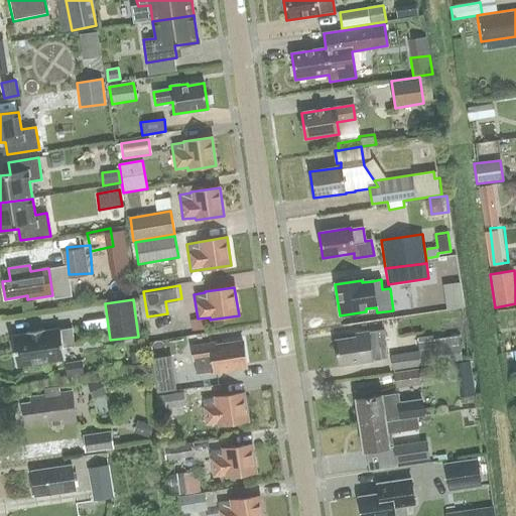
[(17,368),(65,360),(61,347),(74,345),(72,329),(60,330),(59,328),(12,336),(17,368)]
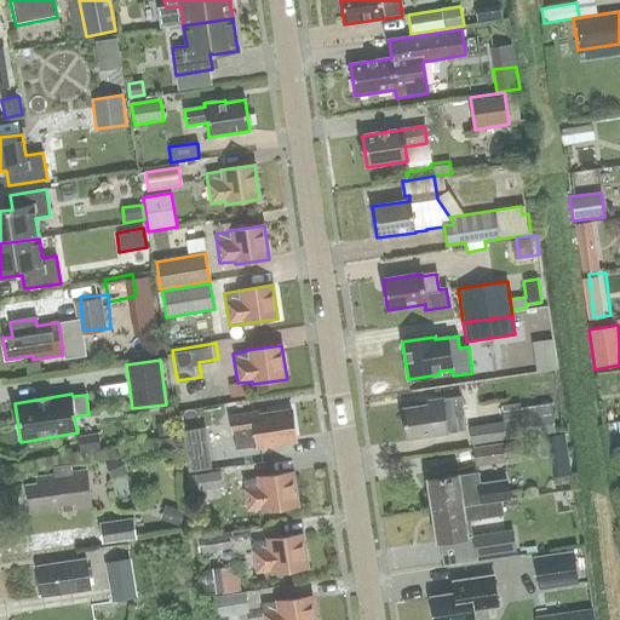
[(426,402),(428,406),(402,409),(407,440),(447,435),(447,432),(464,430),(460,399),(443,400),(426,402)]
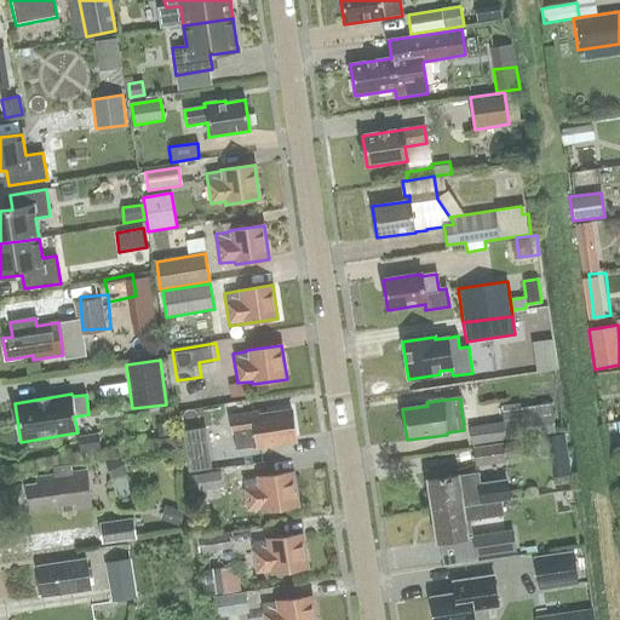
[(469,426),(472,445),(555,432),(551,403),(520,408),(518,403),(500,407),(503,422),(469,426)]
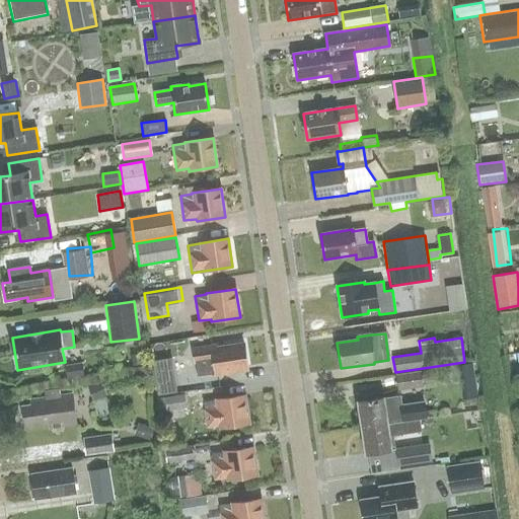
[(214,373),(215,375),(247,371),(243,344),(211,348),(211,346),(193,349),(195,364),(196,364),(198,376),(214,373)]
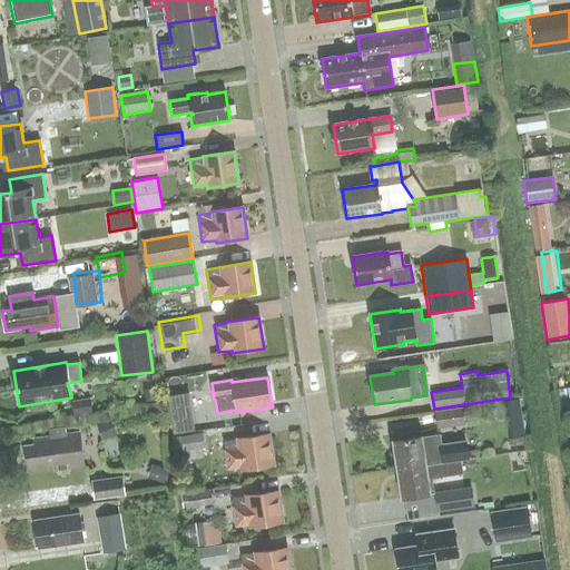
[(146,403),(159,401),(158,386),(144,389),(146,403)]
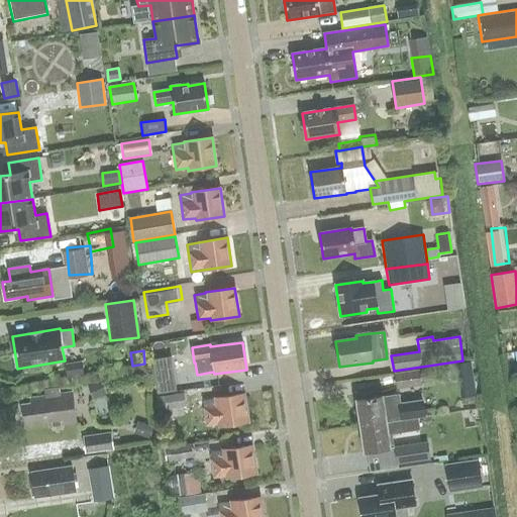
[(421,386),(420,380),(436,378),(435,369),(418,371),(418,370),(394,374),(397,389),(421,386)]
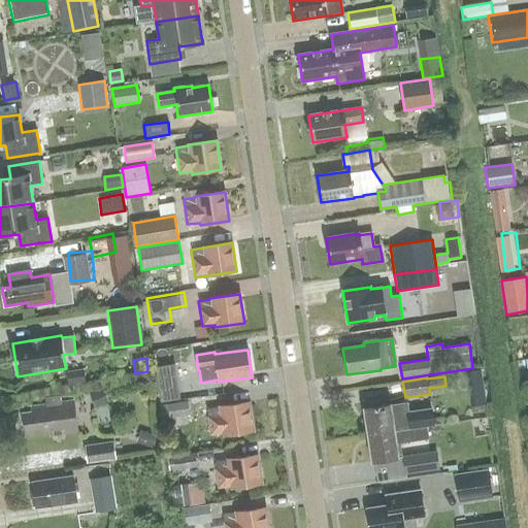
[(104,389),(90,395),(95,407),(108,401),(104,389)]
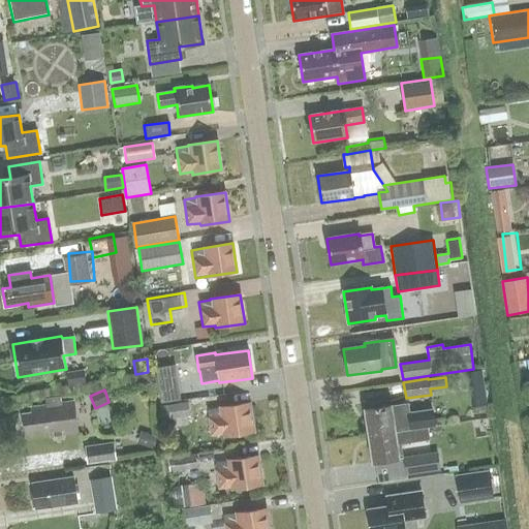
[(50,436),(65,434),(78,432),(73,402),(61,403),(60,396),(44,398),(45,405),(30,407),(31,413),(23,414),(26,435),(50,431),(50,436)]
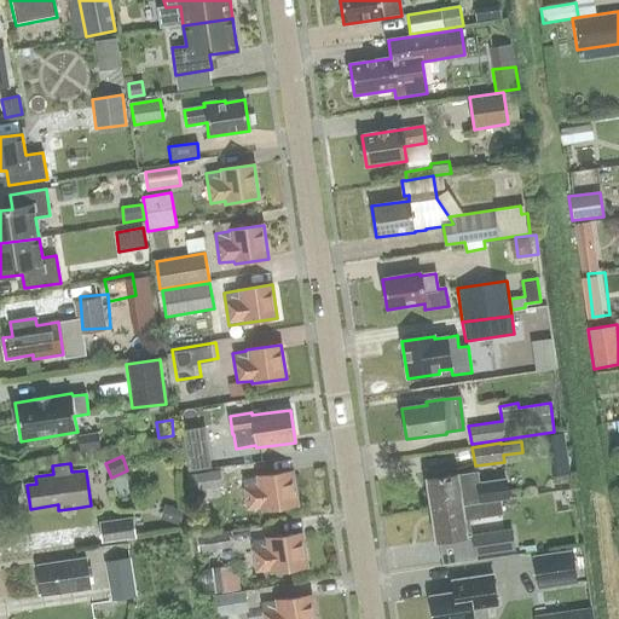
[(221,486),(219,472),(189,475),(192,501),(220,497),(219,487),(221,486)]
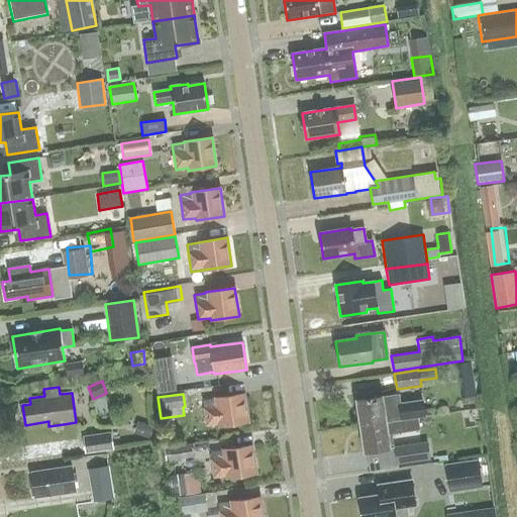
[(244,394),(213,399),(202,400),(206,425),(218,424),(218,426),(248,422),(244,394)]
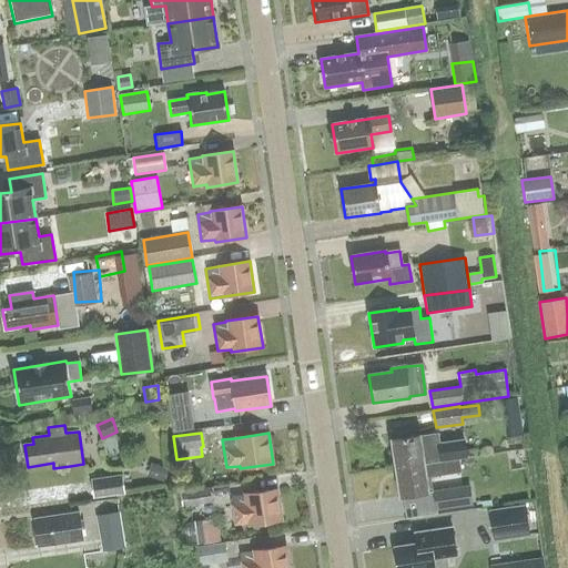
[(395,468),(459,460),(468,459),(465,438),(439,443),(438,434),(422,436),(421,435),(391,439),(395,468)]
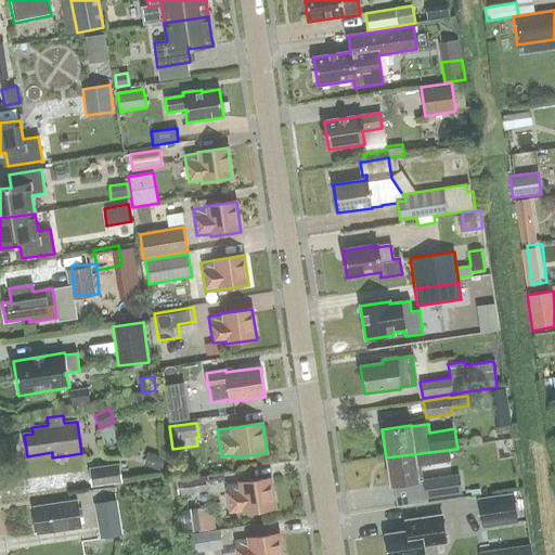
[(449,450),(386,457),(390,486),(420,481),(420,478),(421,478),(418,467),(451,462),(449,450)]
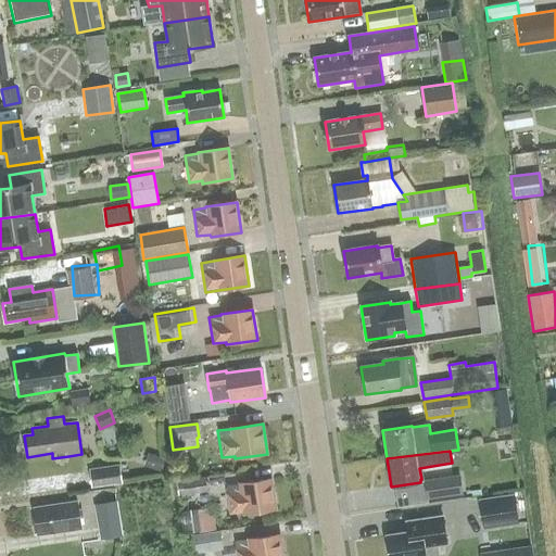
[(119,465),(89,469),(91,488),(122,483),(119,465)]
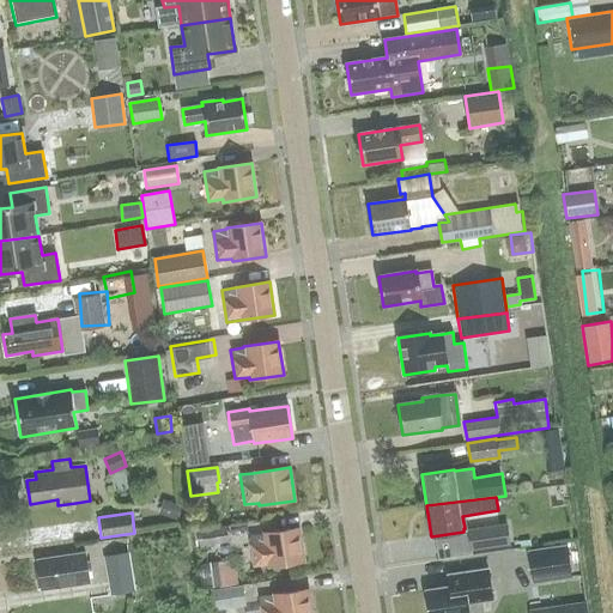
[(507,525),(467,529),(469,551),(510,545),(507,525)]
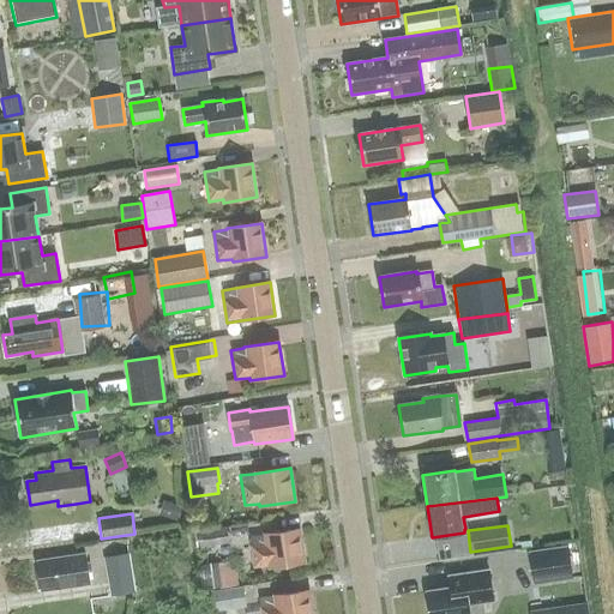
[(229,543),(227,528),(196,533),(198,549),(229,543)]
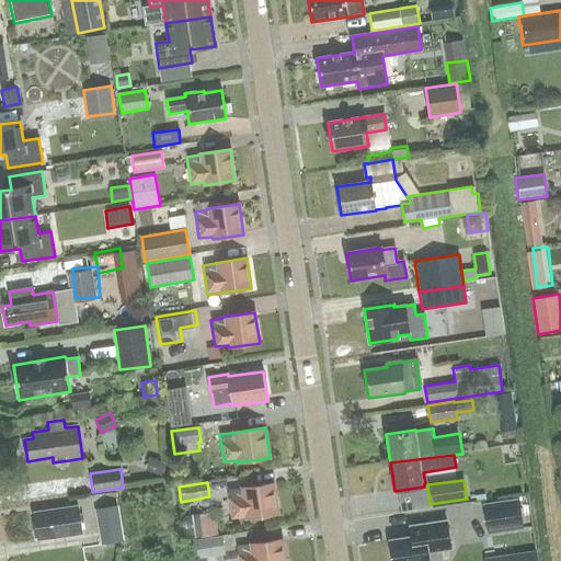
[(244,516),(245,519),(278,514),(274,484),(240,489),(228,491),(232,518),(244,516)]
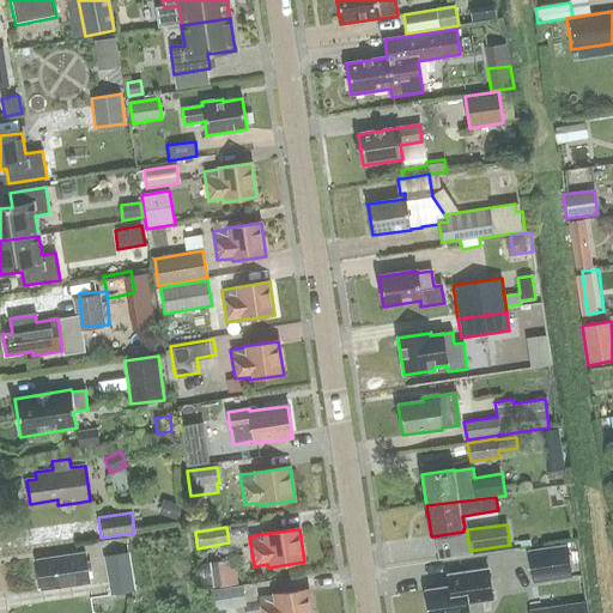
[(568,546),(527,551),(532,583),(571,577),(568,546)]
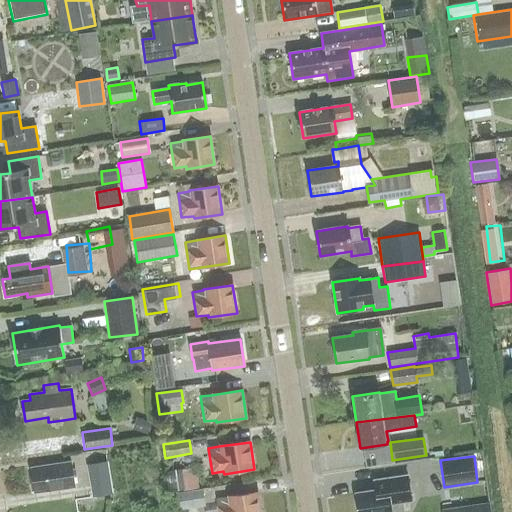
[(87,464),(92,496),(112,493),(107,461),(87,464)]
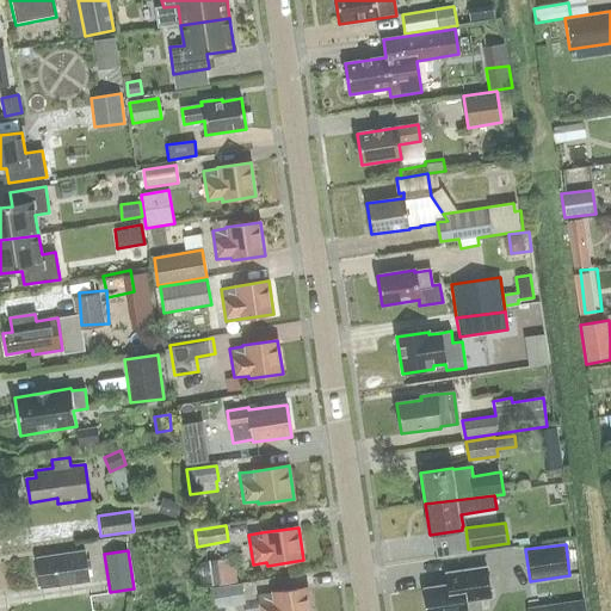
[(37,587),(42,587),(42,588),(88,581),(85,551),(37,559),(38,569),(34,571),(37,587)]
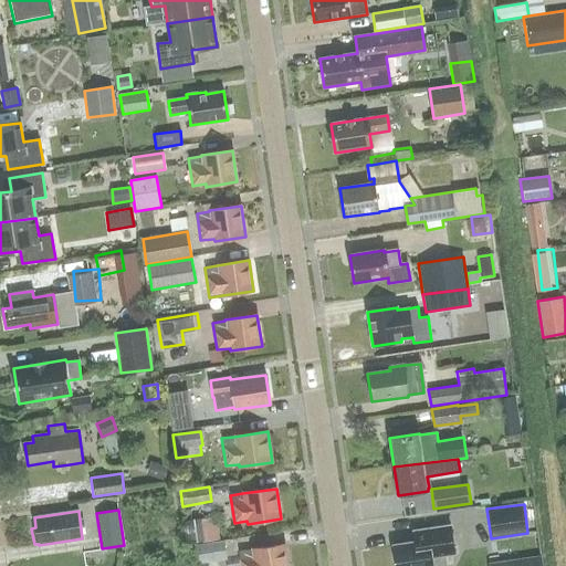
[(205,541),(201,523),(187,525),(189,543),(205,541)]
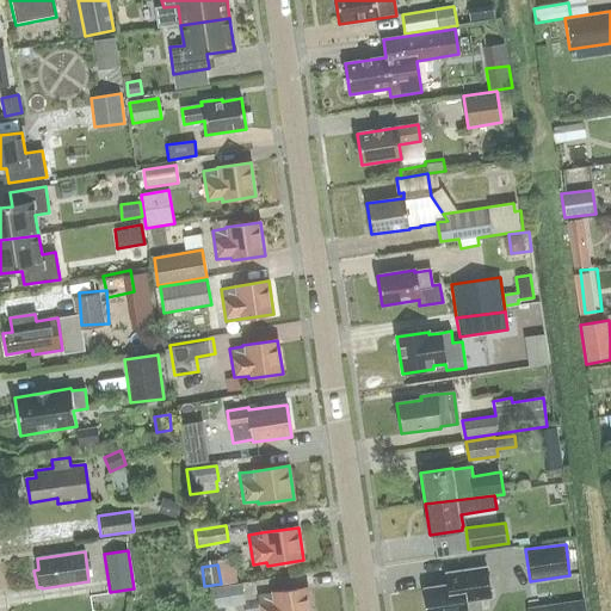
[(492,594),(488,568),(446,574),(449,586),(425,590),(427,610),(467,610),(466,598),(492,594)]
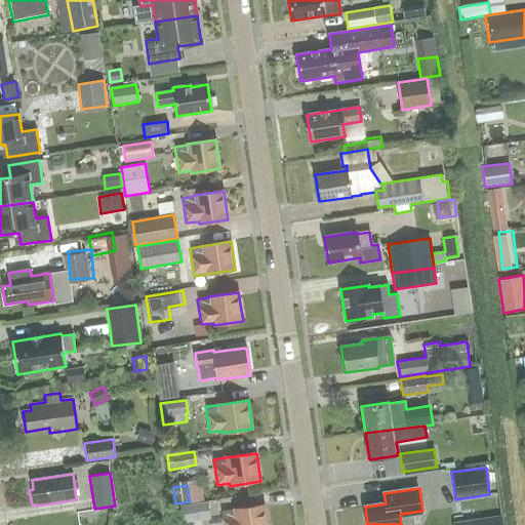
[(179,507),(182,524),(202,524),(202,520),(209,519),(206,501),(179,507)]
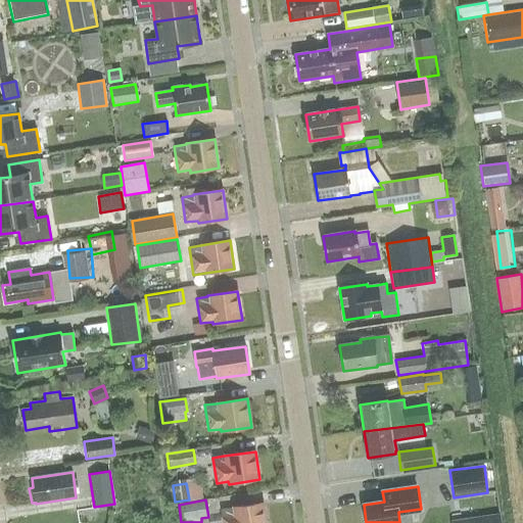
[(266,522),(264,504),(232,508),(221,510),(222,522),(266,522)]
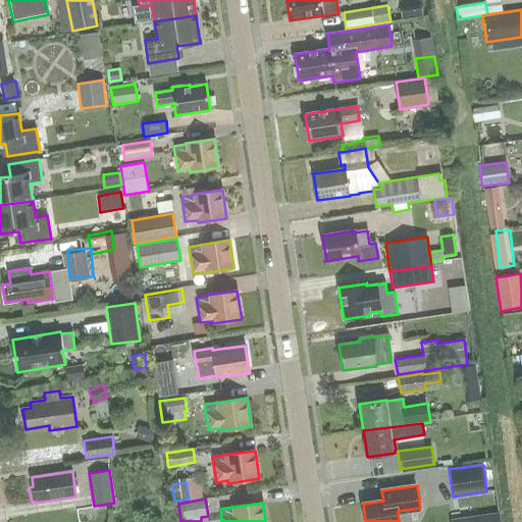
[(499,521),(498,513),(477,515),(477,521),(499,521)]
